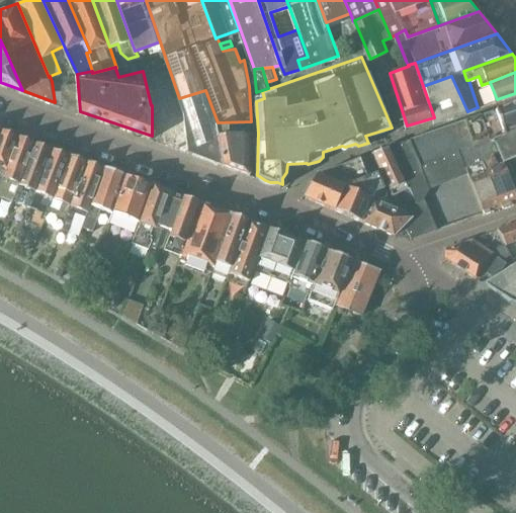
[(65,105),(80,111),(77,74),(64,74),(65,84),(64,84),(65,105)]
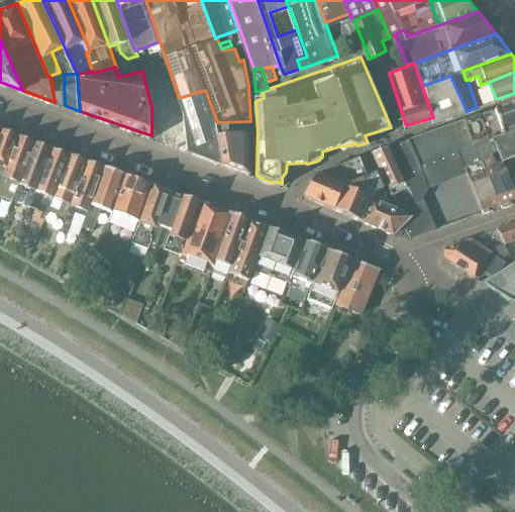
[(450,76),(422,86),(433,117),(434,121),(467,111),(450,76)]
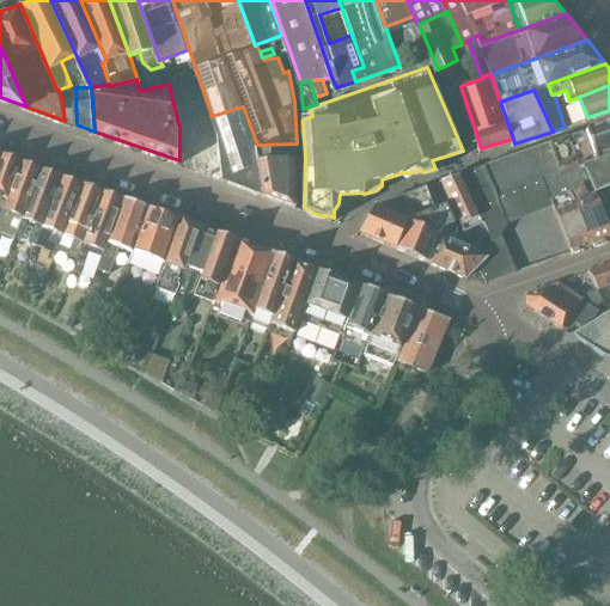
[(218,134),(224,178),(296,204),(297,144),(257,145),(243,106),(212,116),(218,134)]
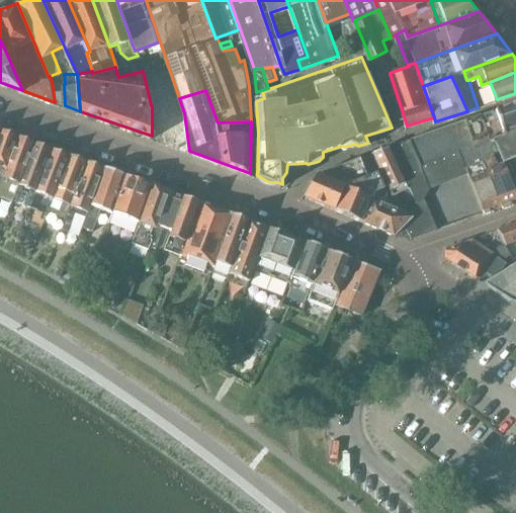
[(515,99),(467,116),(411,138),(421,163),(431,159),(440,156),(449,152),(459,148),(465,164),(484,158),(500,152),(494,138),(515,129),(515,99)]
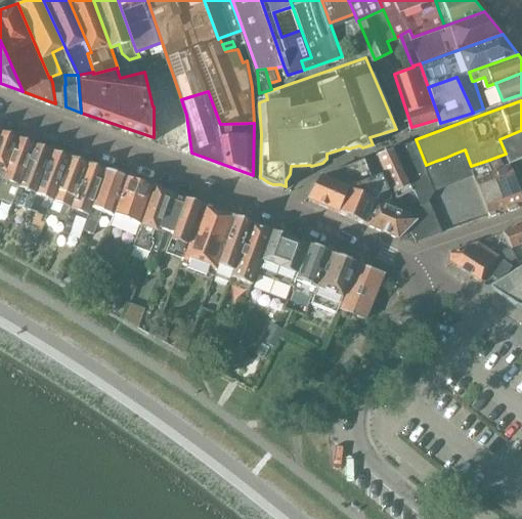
[(0,183),(20,133),(3,127),(0,134),(0,183)]
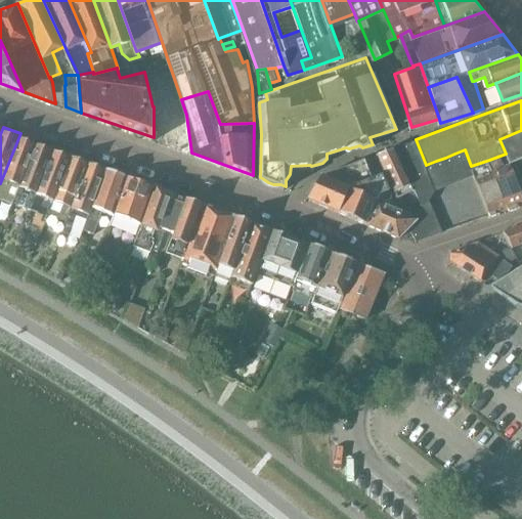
[(521,130),(499,139),(506,154),(511,163),(517,161),(521,158),(521,130)]
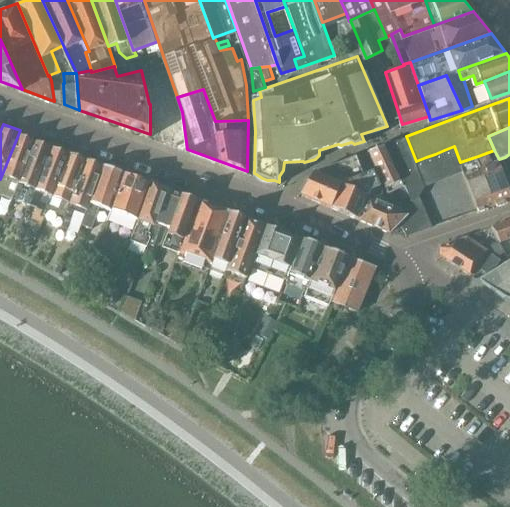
[(0,196),(2,191),(15,195),(36,136),(20,130),(0,179),(0,196)]
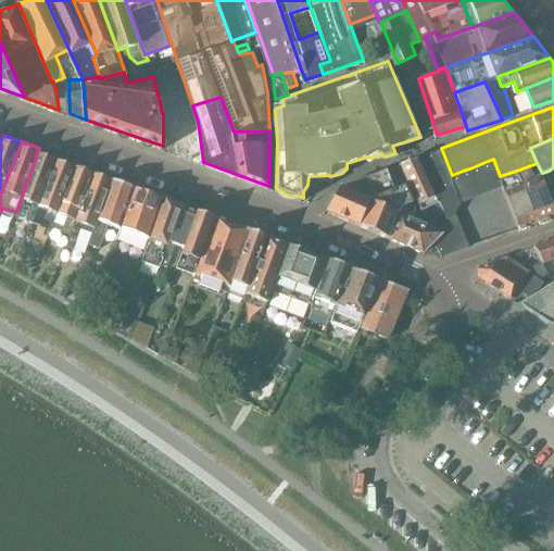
[(16,212),(34,220),(58,155),(39,148),(16,212)]
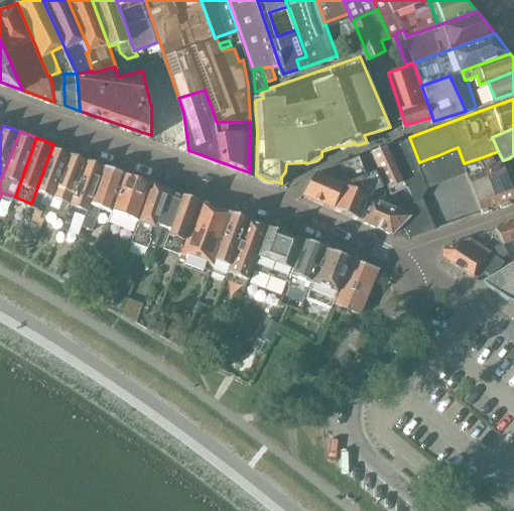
[(389,143),(409,184),(415,198),(422,195),(428,184),(419,162),(409,137),(389,143)]
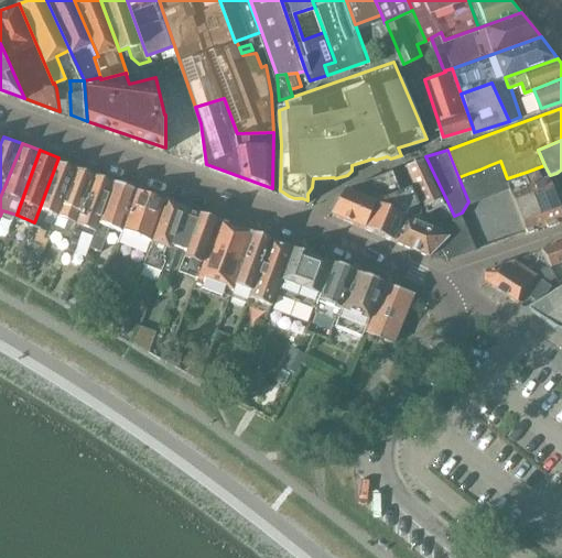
[(425,156),(407,164),(408,166),(429,210),(447,201),(425,156)]
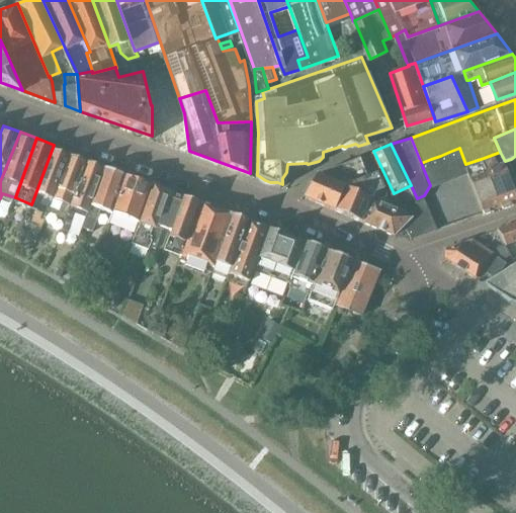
[(71,151),(54,145),(31,204),(39,207),(40,202),(49,205),(53,194),(54,194),(71,151)]
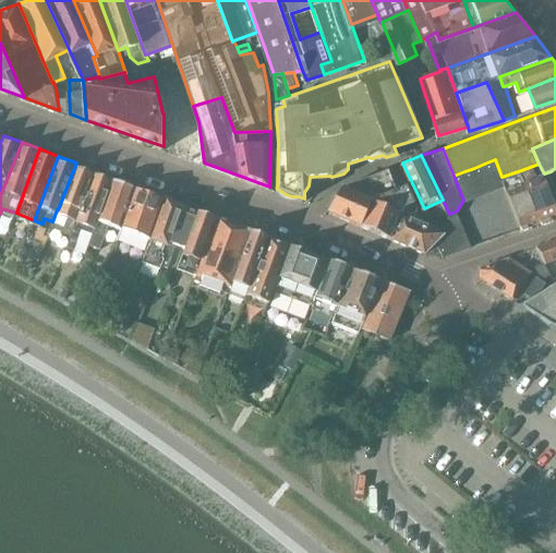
[(493,189),(504,184),(502,177),(495,159),(484,164),(493,189)]
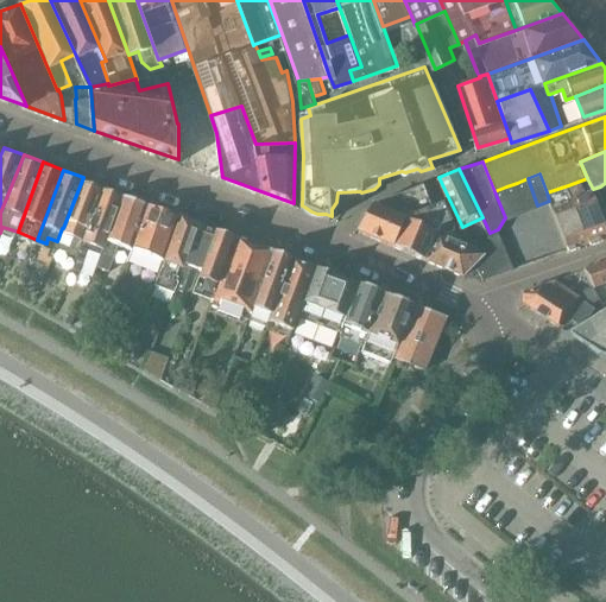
[(103,184),(83,177),(63,228),(76,233),(71,247),(80,251),(103,184)]
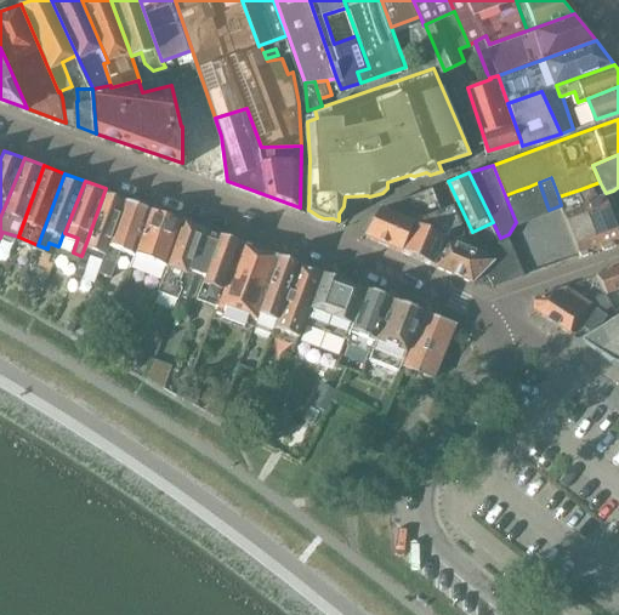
[(538,214),(549,210),(539,182),(528,187),(538,214)]
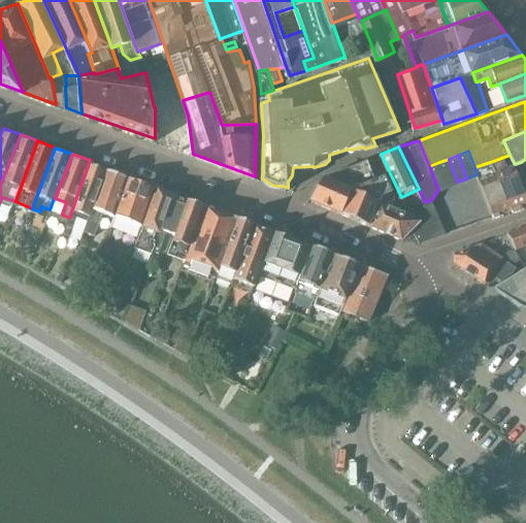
[(510,155),(493,161),(499,176),(512,208),(525,203),(525,194),(515,164),(510,155)]
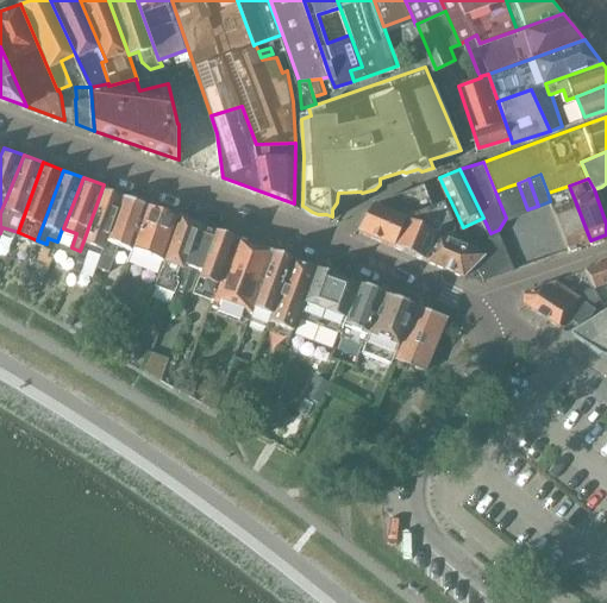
[(394,243),(406,215),(435,205),(425,184),(424,183),(376,202),(367,218),(361,228),(394,243)]
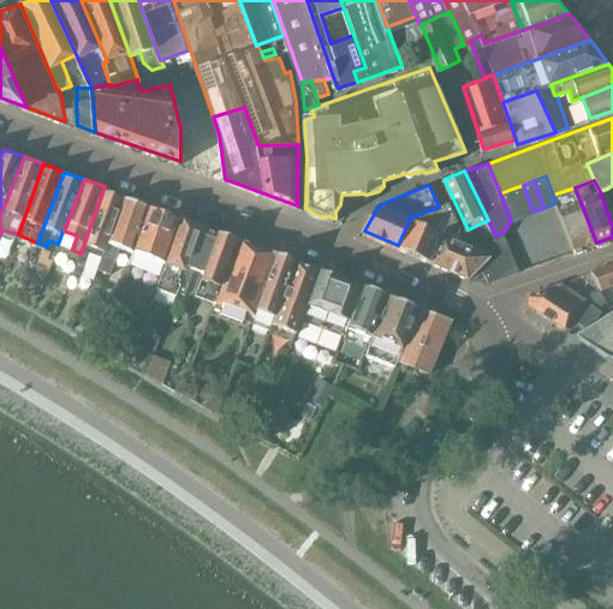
[(523,185),(512,189),(522,216),(533,212),(523,185)]
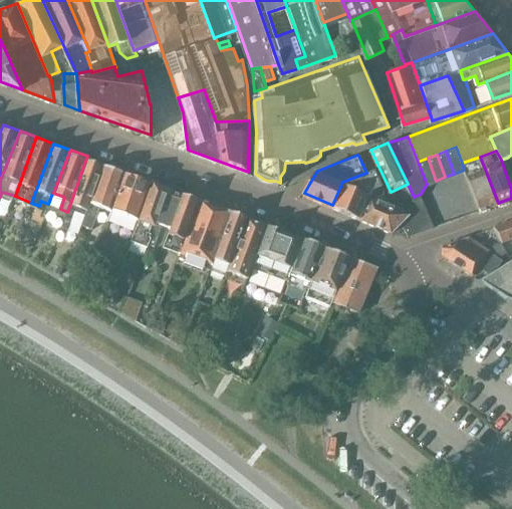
[(86,213),(105,163),(87,156),(67,212),(62,225),(69,227),(76,210),(86,213)]
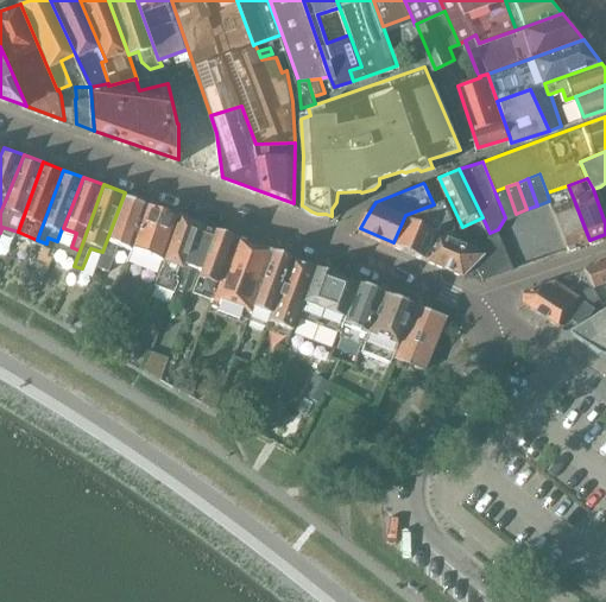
[(547,192),(549,201),(568,247),(589,240),(568,185),(547,192)]
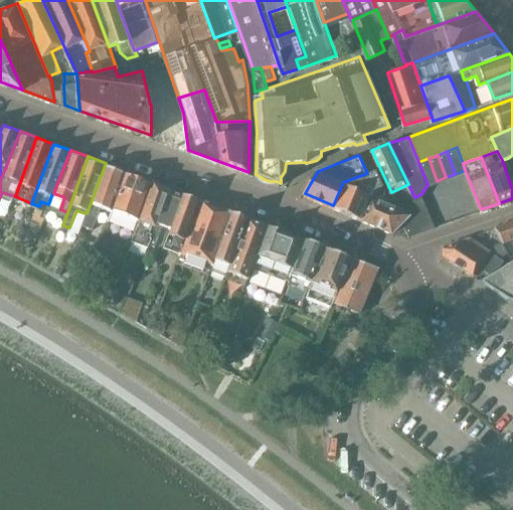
[(428,184),(437,181),(429,158),(418,162),(428,184)]
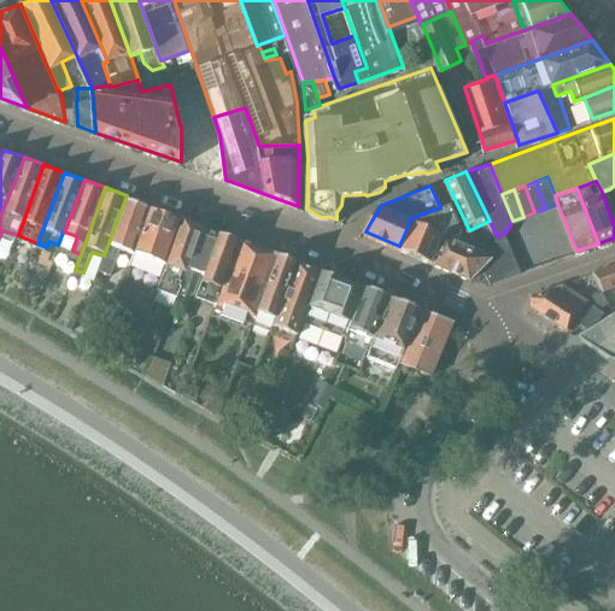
[(150,204),(127,195),(104,256),(99,266),(112,271),(122,245),(133,250),(150,204)]
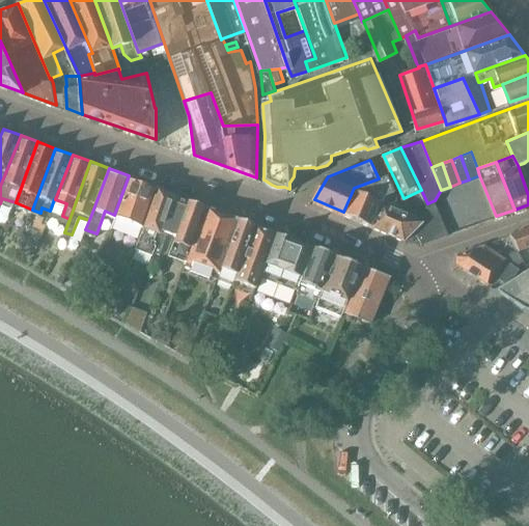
[(388,174),(379,178),(354,188),(343,212),(372,224),(384,197),(395,201),(398,195),(388,174)]
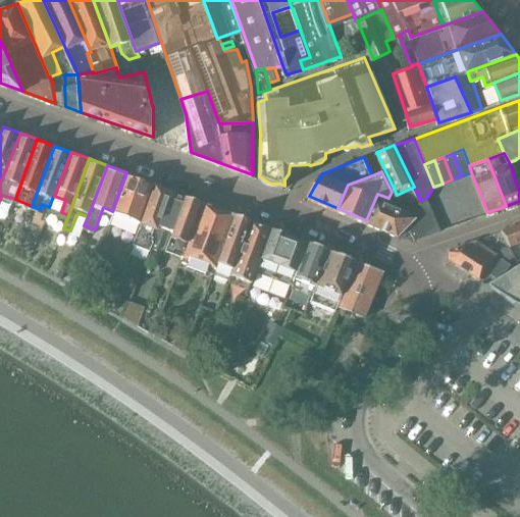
[(114,210),(141,220),(155,184),(126,172),(112,211),(114,211),(114,210)]
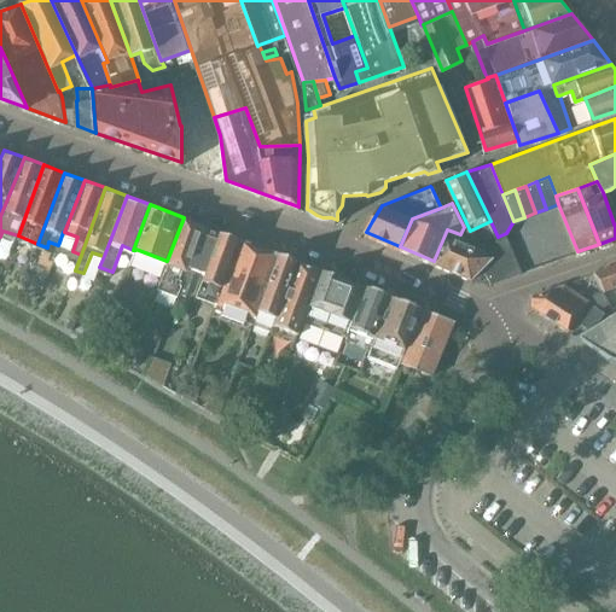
[(160,285),(178,292),(181,283),(180,283),(181,278),(179,277),(182,266),(186,267),(203,225),(184,217),(167,261),(169,262),(160,285)]
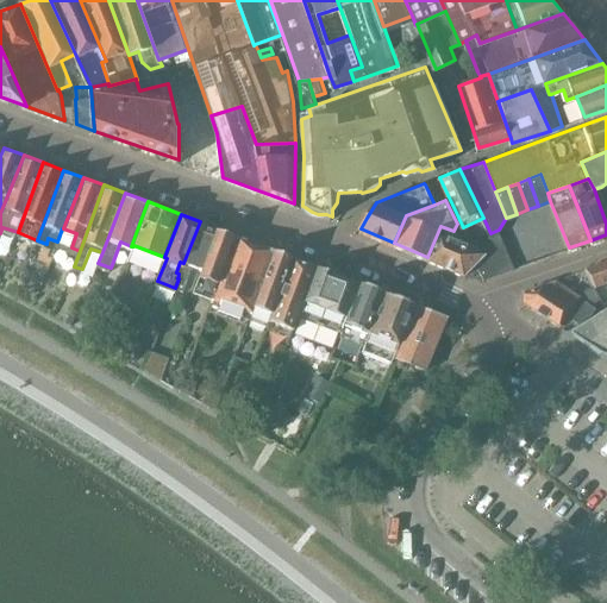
[(202,267),(218,227),(200,221),(183,263),(180,262),(176,272),(179,274),(177,278),(179,278),(175,288),(177,288),(173,299),(183,302),(186,288),(194,264),(202,267)]
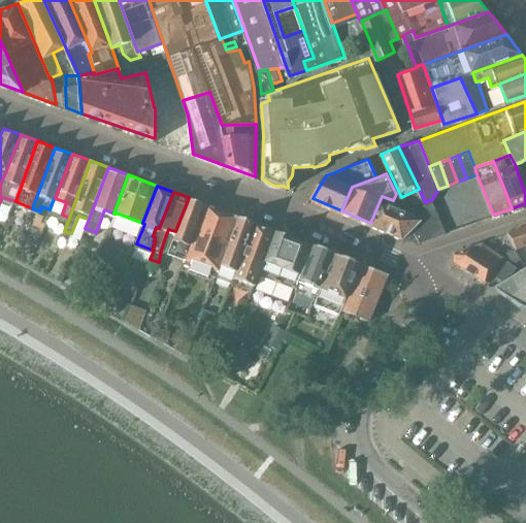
[(402,237),(413,227),(421,219),(420,219),(413,213),(396,206),(396,202),(393,200),(382,196),(370,223),(402,237)]
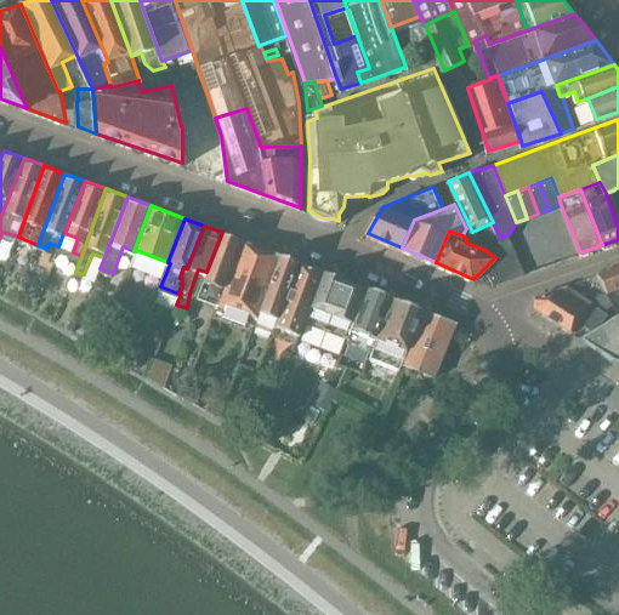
[(242,239),(222,232),(206,272),(208,272),(199,296),(219,302),(242,239)]
